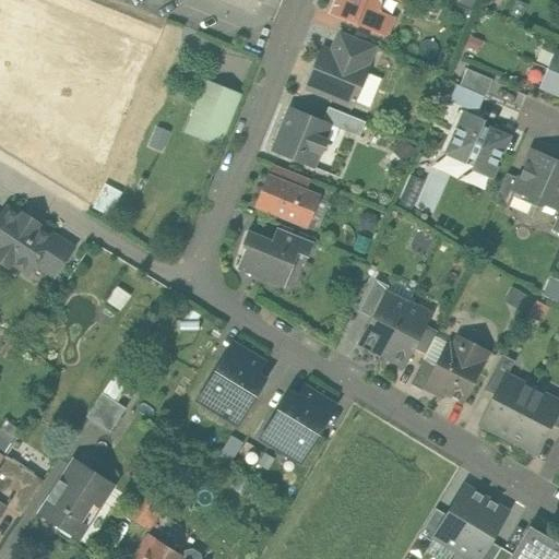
[(334,0),(330,13),(388,36),(395,18),(378,11),(381,0),(334,0)]
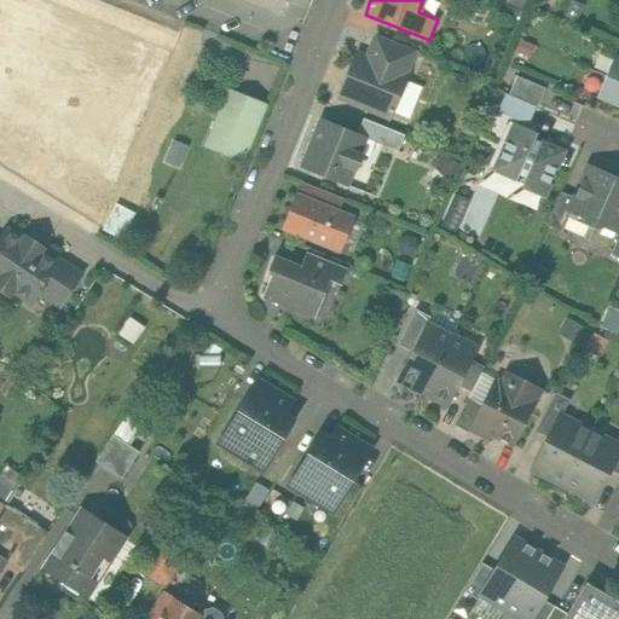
[(416,51),(375,35),(364,62),(405,77),(416,51)]
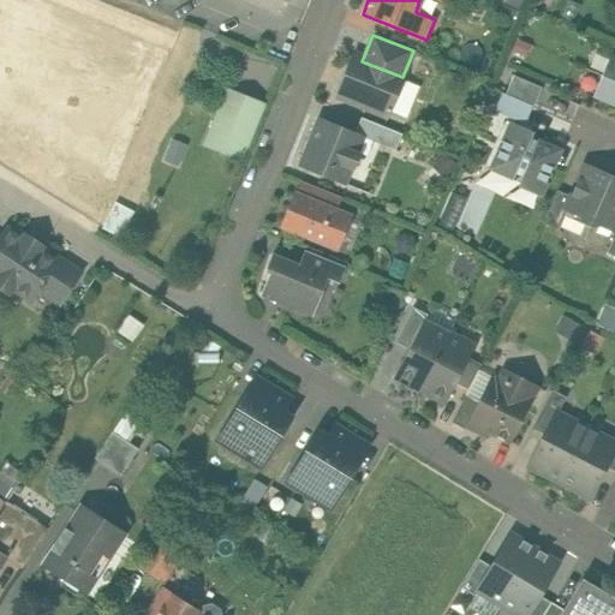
[(614,105),(614,58),(610,57),(593,96),(614,105)]
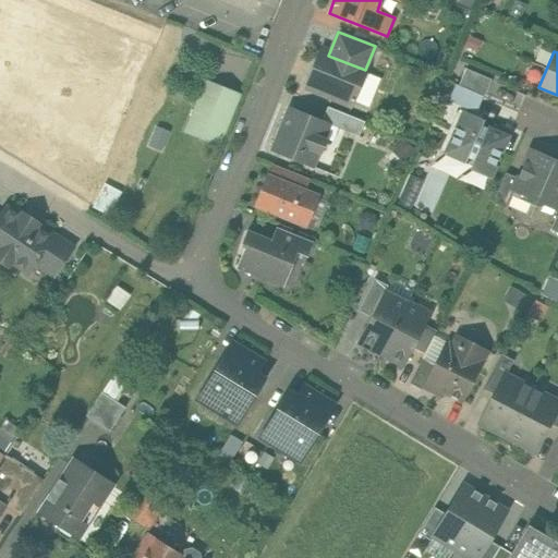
[(328,56),(326,55),(319,69),(313,65),(305,83),(354,102),(367,71),(365,70),(328,56)]
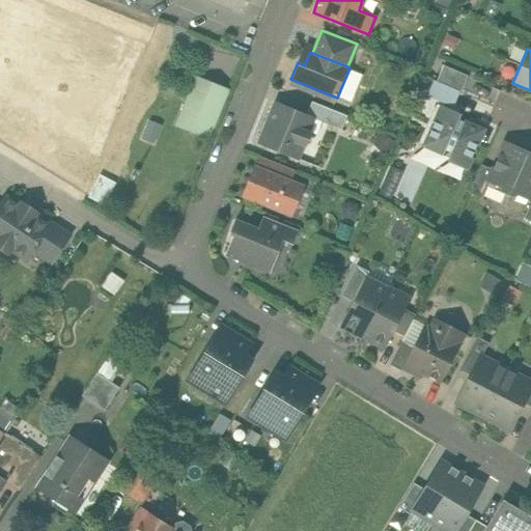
[(468,76),(443,65),(437,81),(458,91),(460,92),(468,76)]
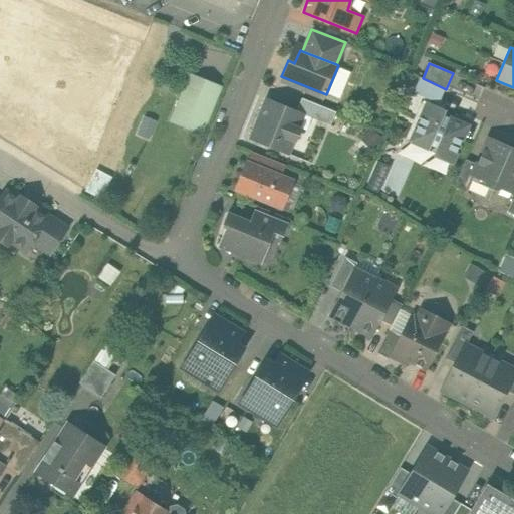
[(220,88),(190,75),(172,120),(202,133),(220,88)]
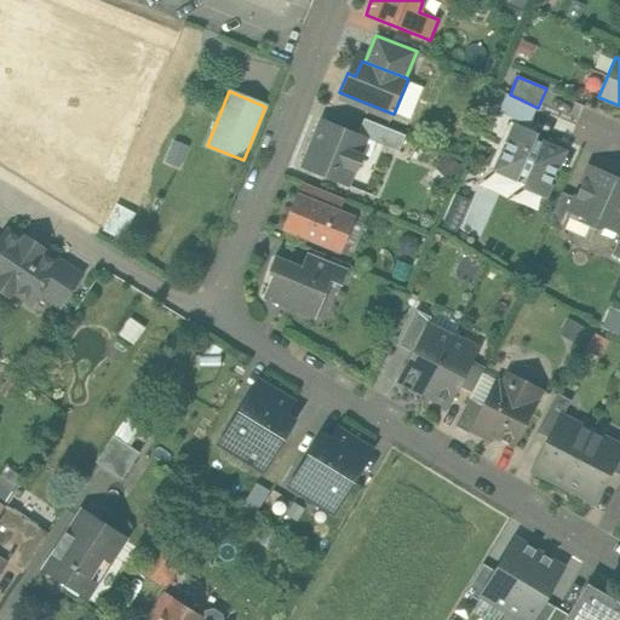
[(510,95),(507,93),(500,109),(529,122),(535,107),(510,95)]
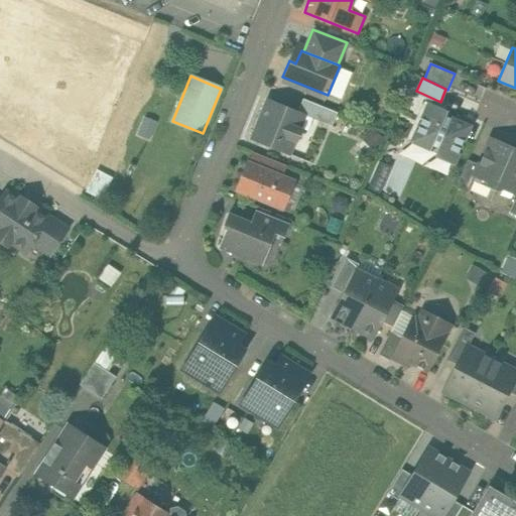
[(338,113),(303,99),(297,112),(303,114),(303,115),(332,126),(338,113)]
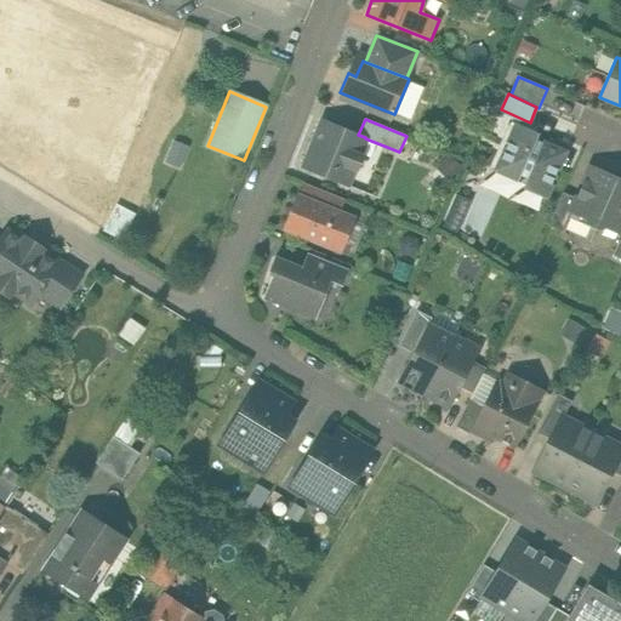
[(358,135),(324,120),(305,167),(346,184),(353,169),(357,171),(364,169),(366,161),(363,155),(359,153),(365,138),(365,137),(358,135)]
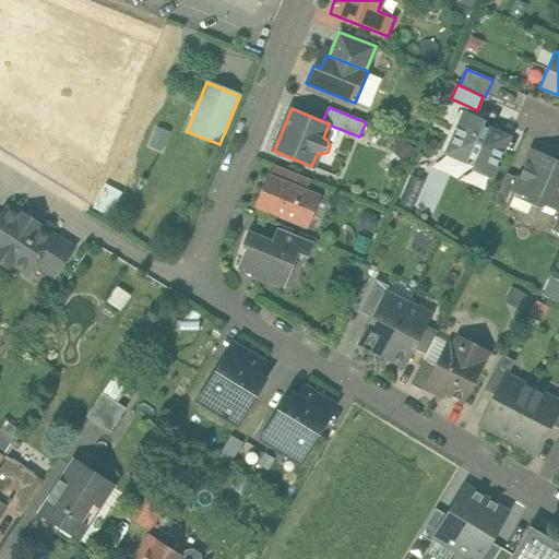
[(483,121),(464,113),(447,153),(465,161),(467,155),(477,158),(473,169),(491,177),(509,137),(490,129),(489,131),(479,127),(483,121)]
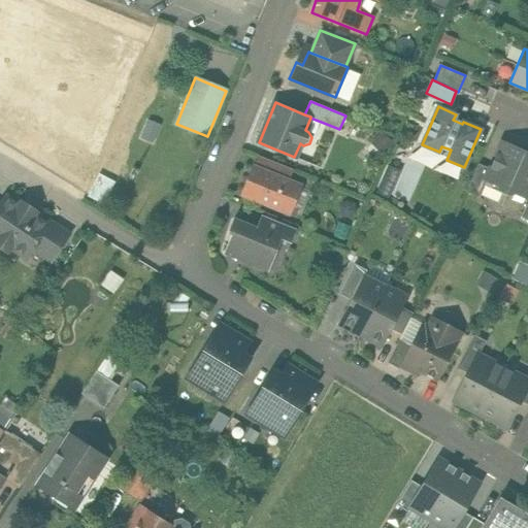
[(527,153),(501,142),(490,168),(485,179),(487,180),(527,198),(527,153)]
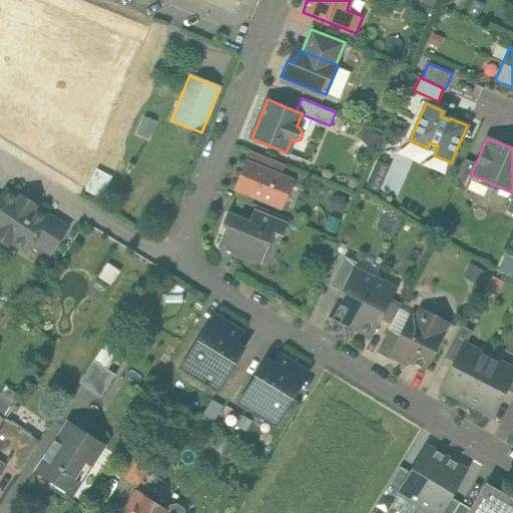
[(285,165),(250,151),(246,162),(280,176),(285,165)]
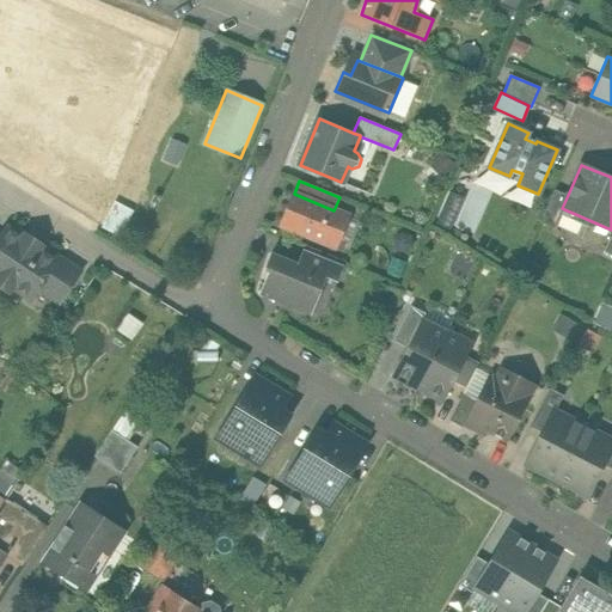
[(555,190),(540,222),(555,230),(564,209),(562,208),(568,195),(555,190)]
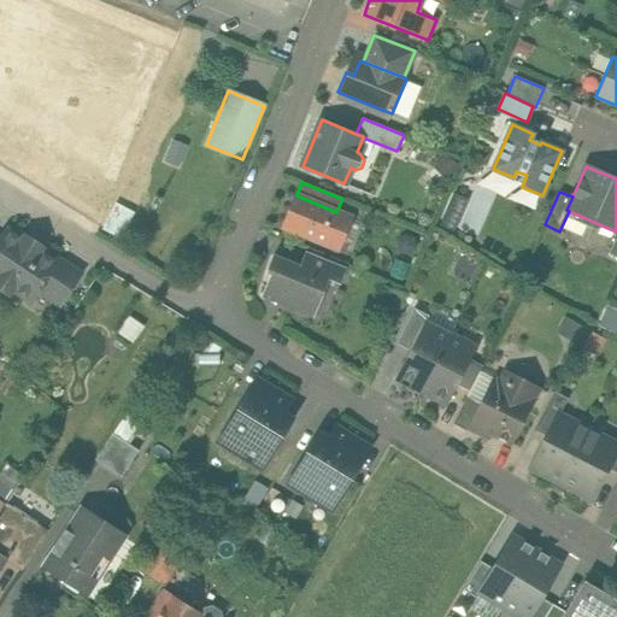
[(457,228),(469,199),(457,194),(445,223),(457,228)]
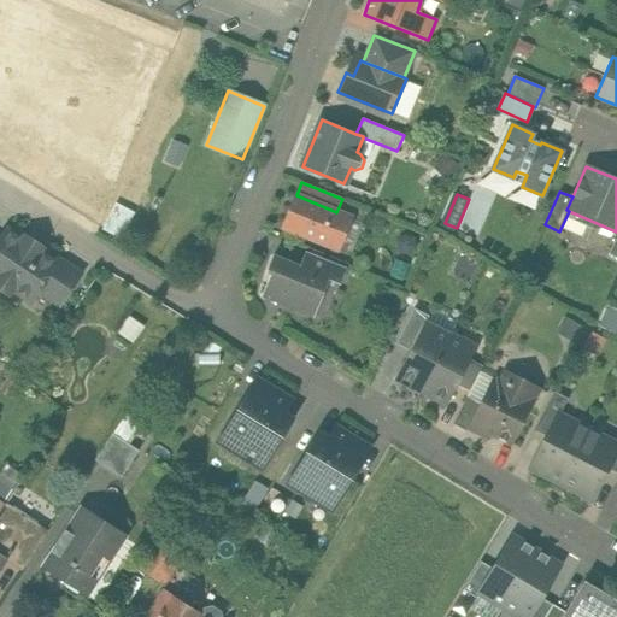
[(297,195),(294,195),(282,225),(340,250),(352,218),(336,212),(297,195)]
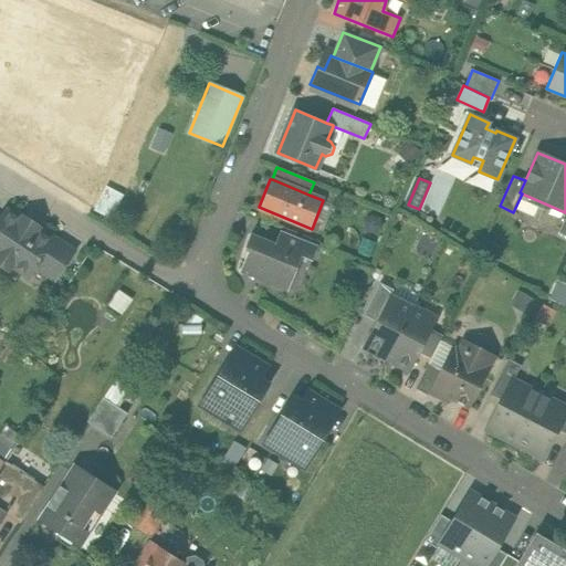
[(20,220),(6,211),(0,220),(1,221),(0,222),(0,264),(9,271),(12,265),(29,276),(35,268),(33,266),(51,241),(38,231),(40,228),(22,217),(20,220)]
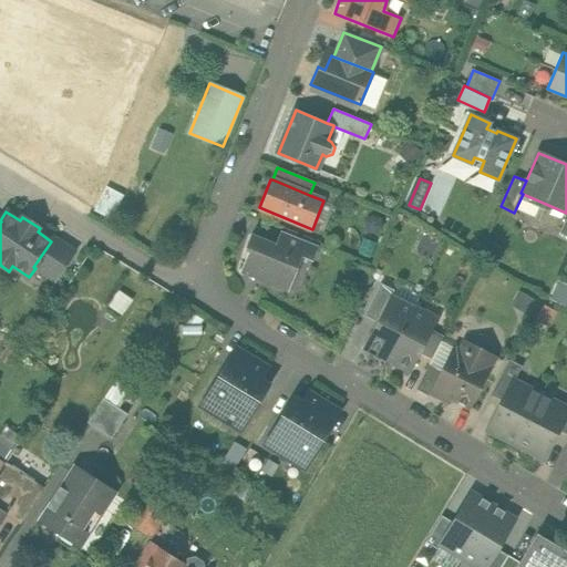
[(318,246),(281,230),(276,244),(302,255),(302,256),(312,260),(318,246)]
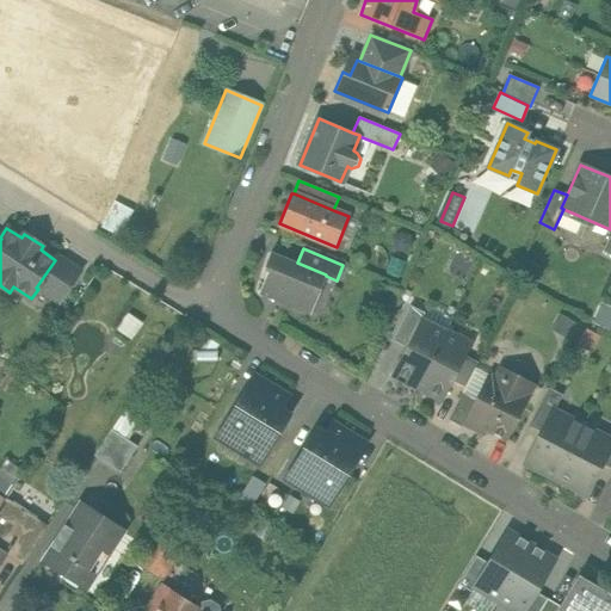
[(297,263),(271,252),(264,270),(269,271),(259,292),(310,314),(326,276),(326,275),(297,263)]
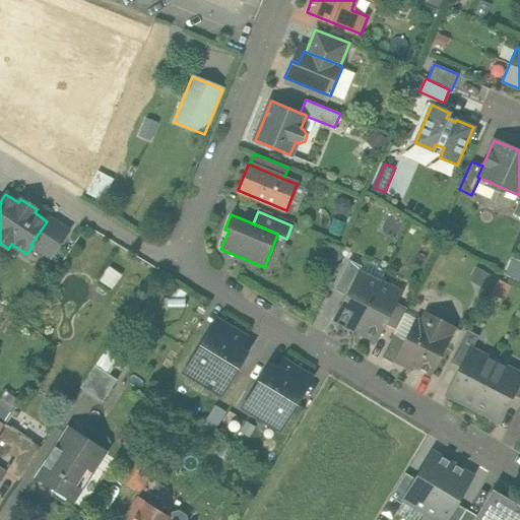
[(47,221),(30,245),(33,246),(50,257),(68,231),(49,217),(47,221)]
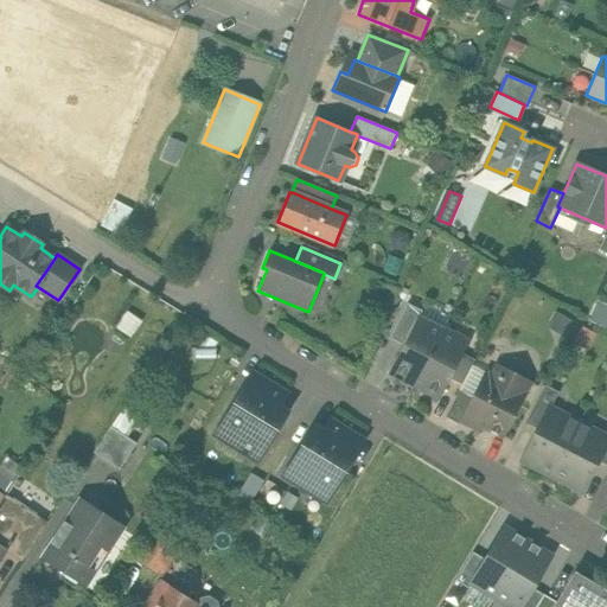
[(592,320),(606,324),(606,305),(598,301),(592,320)]
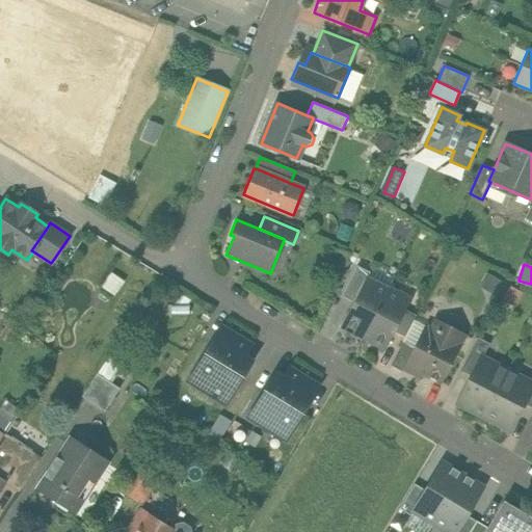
[(357,265),(341,296),(353,302),(366,278),(367,280),(370,272),(357,265)]
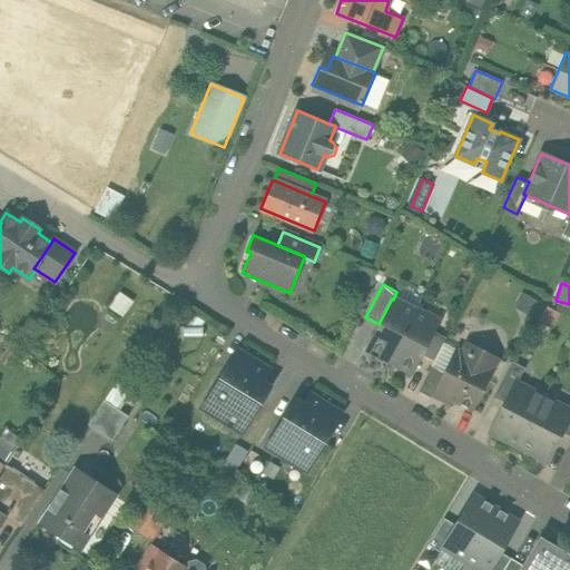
[(117,292),(107,307),(124,317),(134,302),(117,292)]
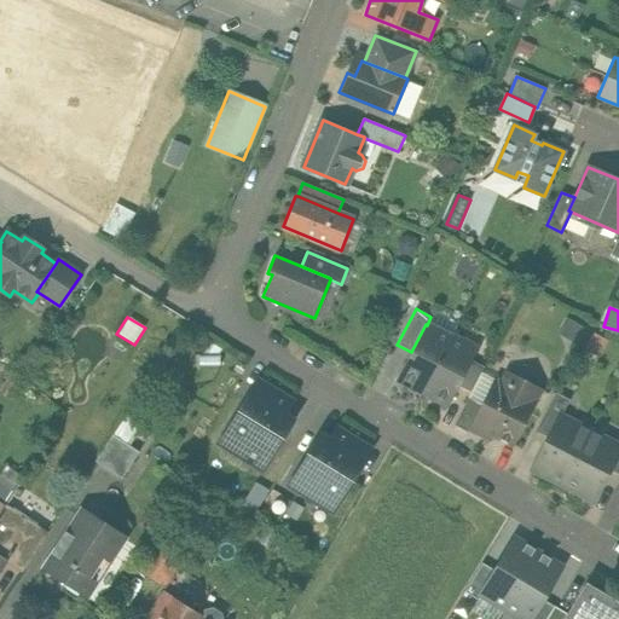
[(427,325),(426,324),(411,352),(399,376),(424,389),(451,337),(427,325)]
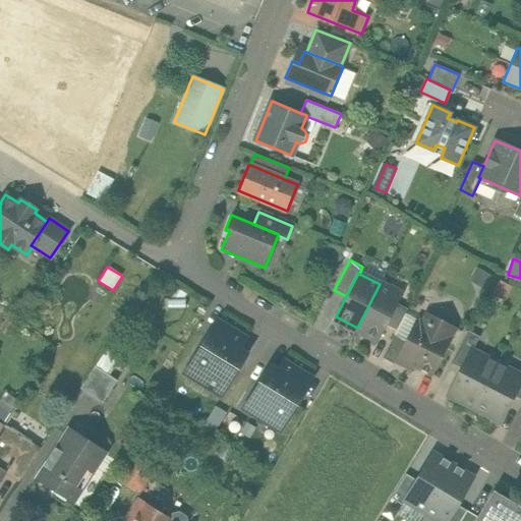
[(380,284),(357,328),(379,339),(387,325),(397,303),(401,296),(380,284)]
